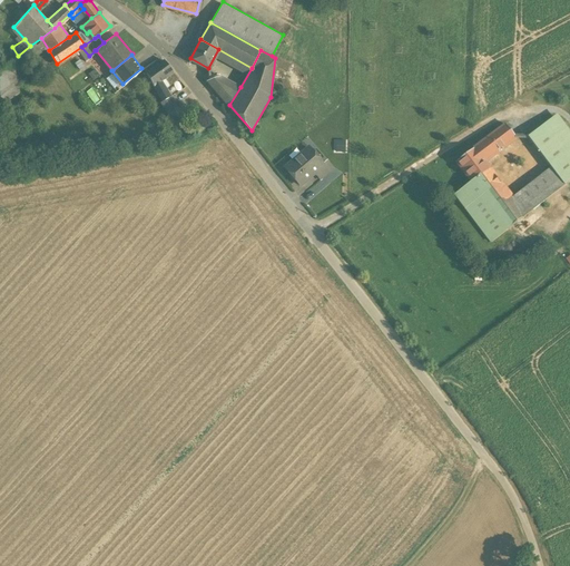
[(157,62),(155,59),(145,66),(154,84),(161,78),(173,69),(164,58),(157,62)]
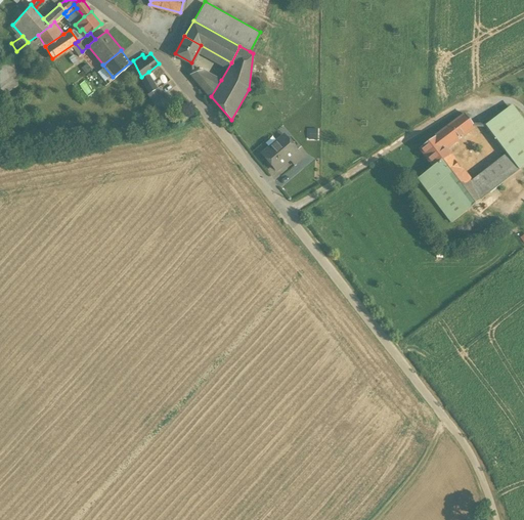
[(209,73),(202,69),(191,72),(192,74),(202,85),(209,73)]
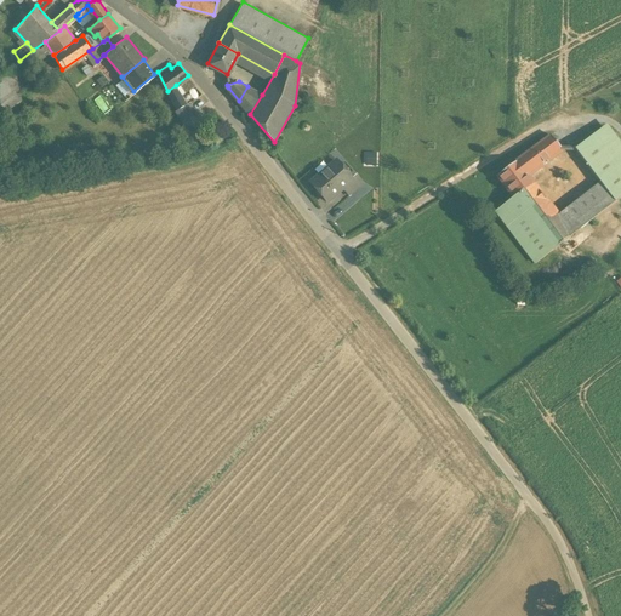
[(182,95),(176,85),(167,91),(170,96),(177,107),(186,102),(182,95)]
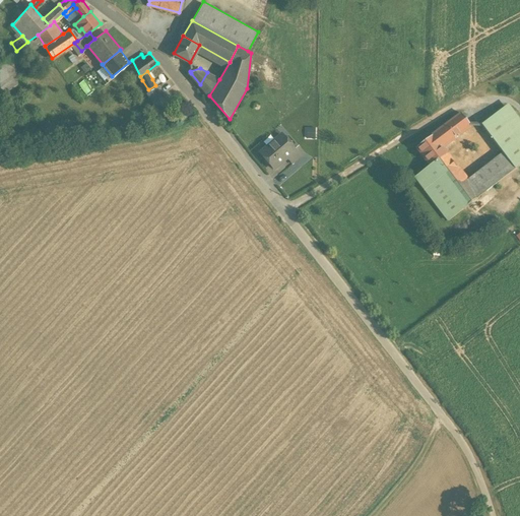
[(165,71),(152,79),(155,85),(169,76),(165,71)]
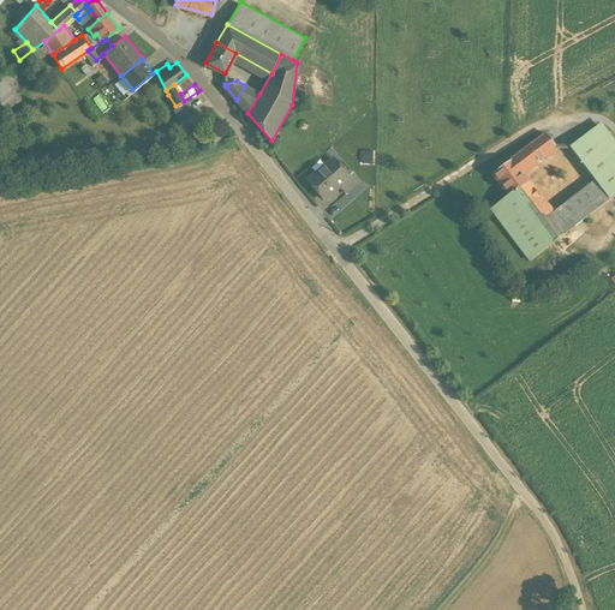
[(245,85),(237,100),(248,113),(260,94),(245,85)]
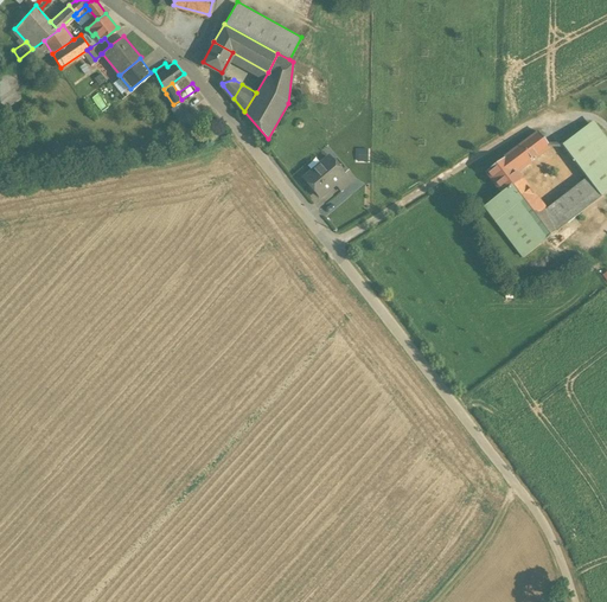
[(181,100),(173,104),(172,104),(177,116),(187,110),(181,100)]
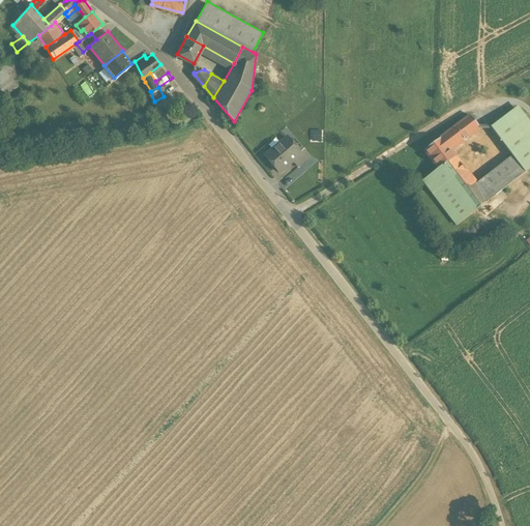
[(529,142),(507,112),(490,125),(517,161),(524,170),(529,165),(529,142)]
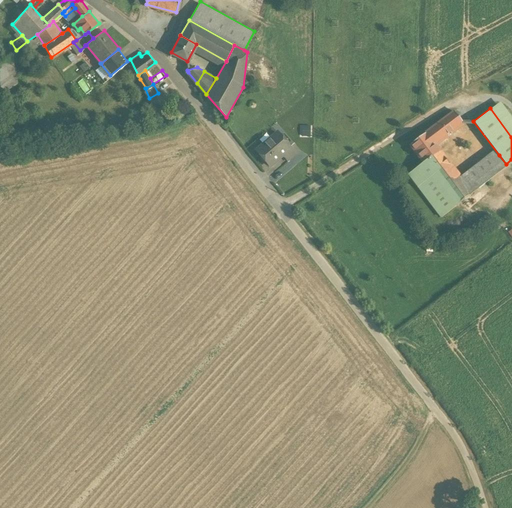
[(454,109),(445,116),(453,127),(462,121),(454,109)]
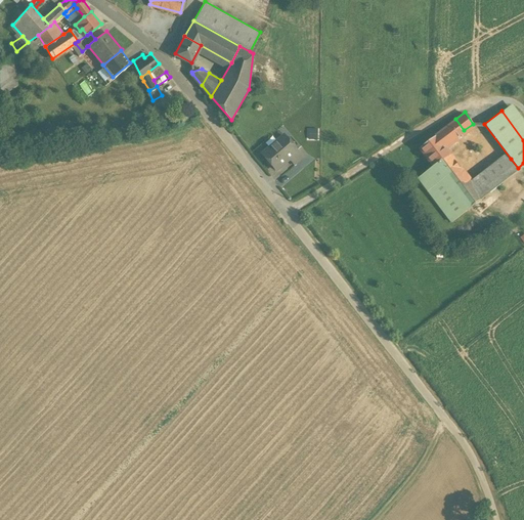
[(464,130),(455,119),(450,123),(459,135),(464,130)]
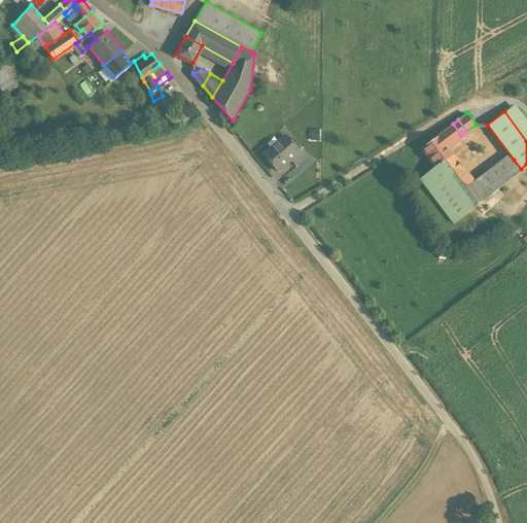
[(453,124),(422,147),(435,165),(436,167),(452,154),(446,147),(461,136),(453,124)]
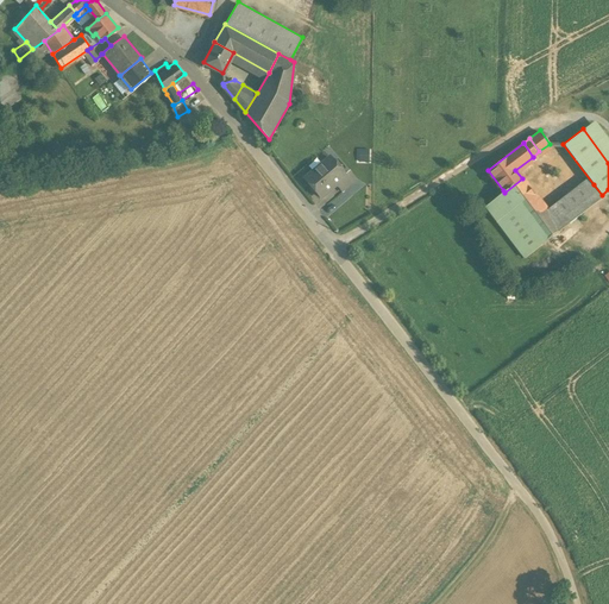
[(330,156),(305,176),(320,194),(336,182),(345,174),(344,172),(330,156)]
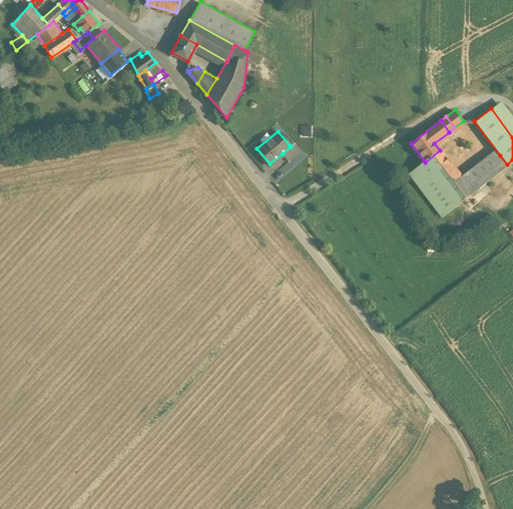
[(293,142),(290,145),(291,146),(283,153),(287,158),(299,148),(293,142)]
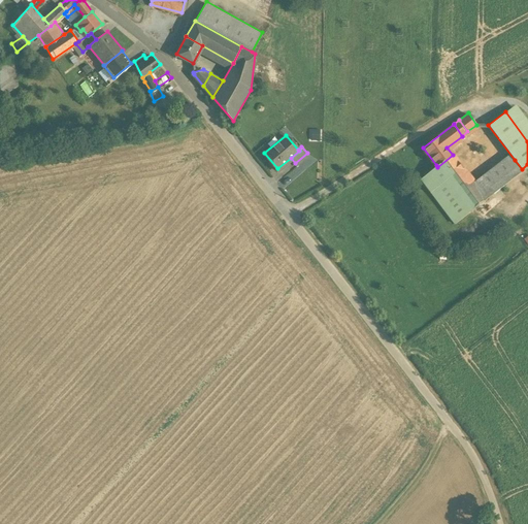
[(453,155),(437,167),(446,178),(470,209),(486,198),(477,188),(453,155)]
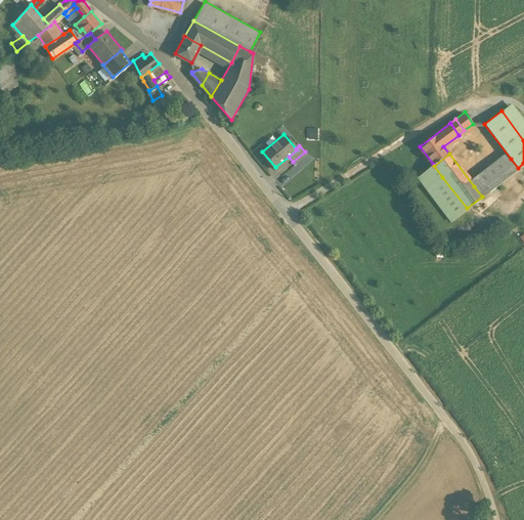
[(511,159),(501,166),(509,175),(518,168),(511,159)]
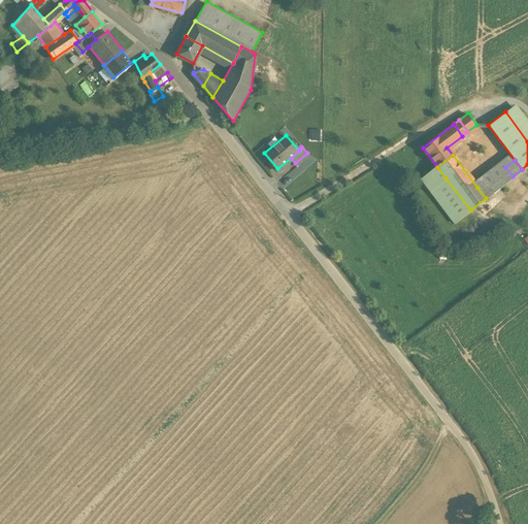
[(436,165),(421,177),(431,190),(446,178),(437,167),(436,165)]
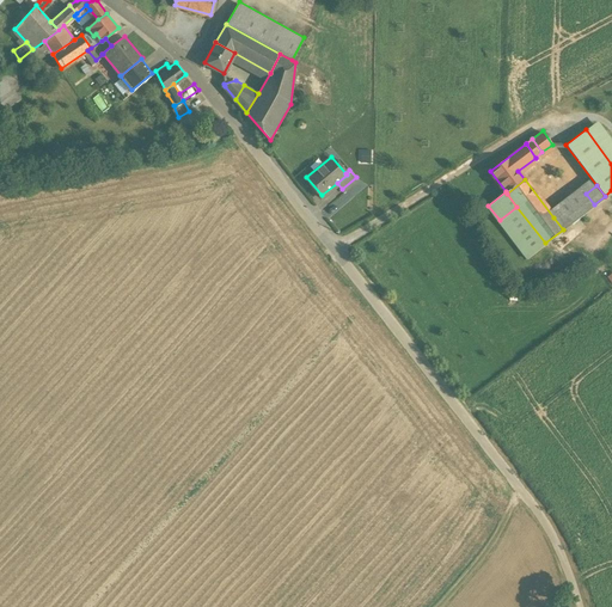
[(586,194),(561,212),(570,224),(594,204),(586,194)]
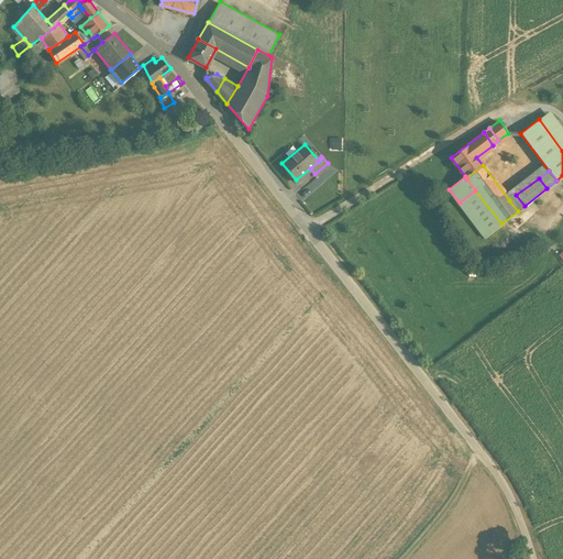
[(501,223),(475,190),(460,203),(485,237),(501,223)]
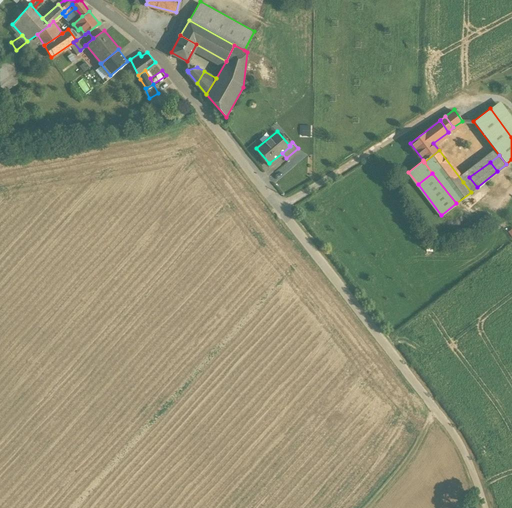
[(477,187),(469,177),(463,182),(471,192),(477,187)]
